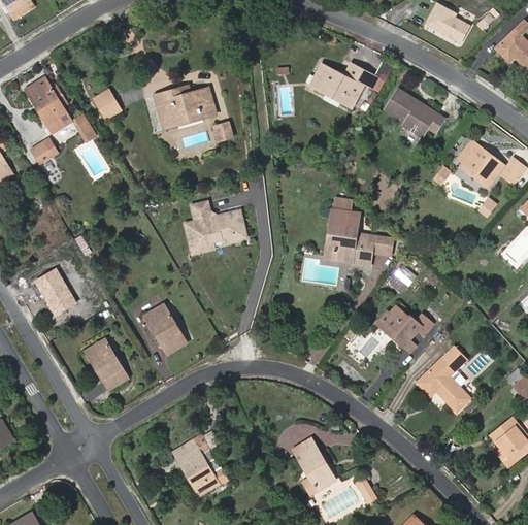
[(33,4),(31,0),(5,0),(15,15),(33,4)]
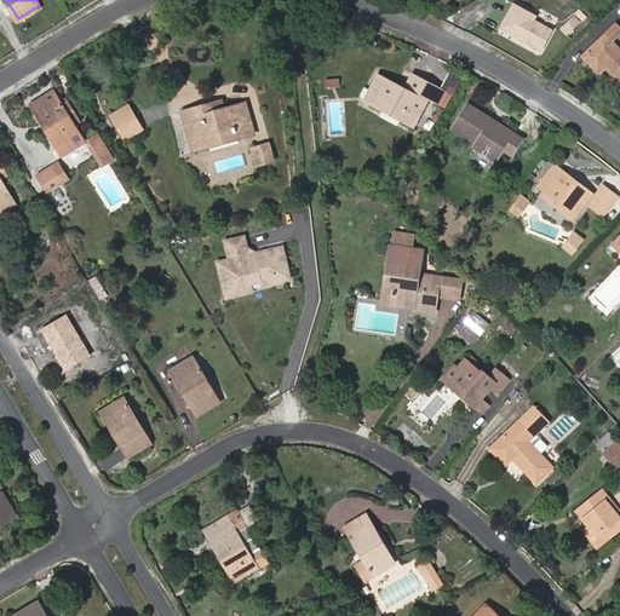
[(503,26),(545,47),(560,21),(520,0),(516,0),(503,26)]
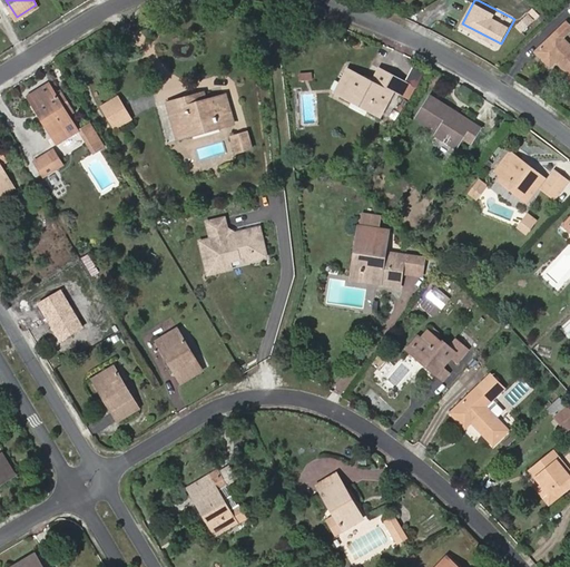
[(569,41),(562,35),(569,27),(569,22),(567,19),(534,49),(550,65),(556,59),(569,72),(569,41)]
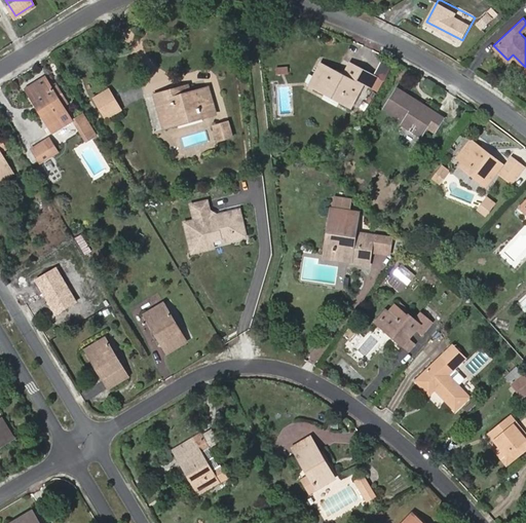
[(351,106),(364,82),(369,72),(349,62),(343,73),(321,62),(309,84),(351,106)]
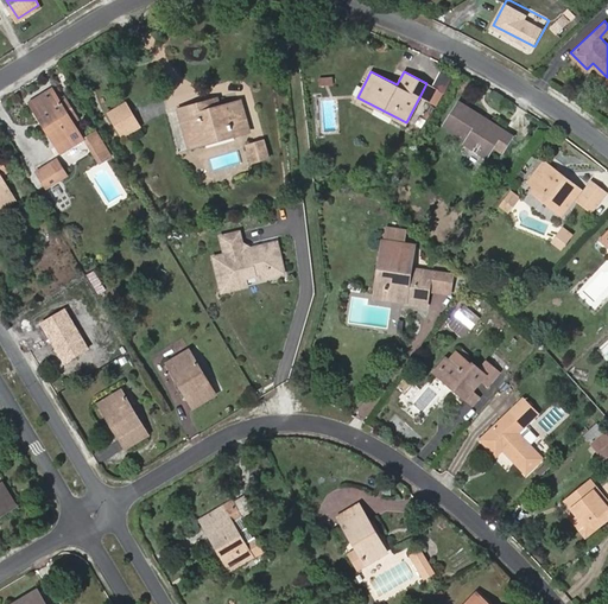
[(450,76),(441,71),(432,86),(441,90),(450,76)]
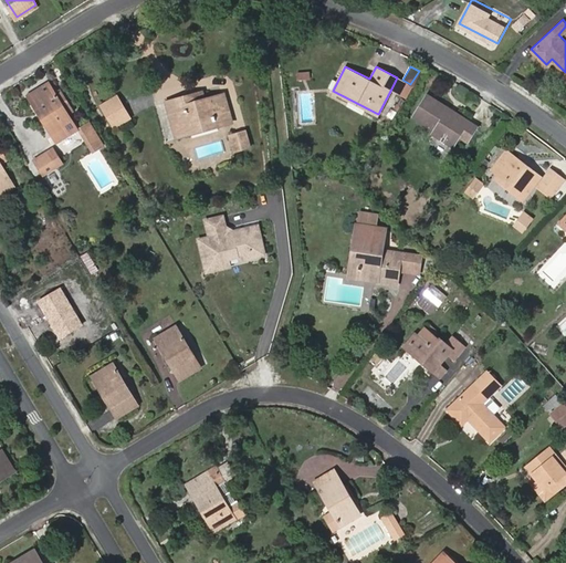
[(391,89),(397,91),(402,80),(397,77),(391,89)]
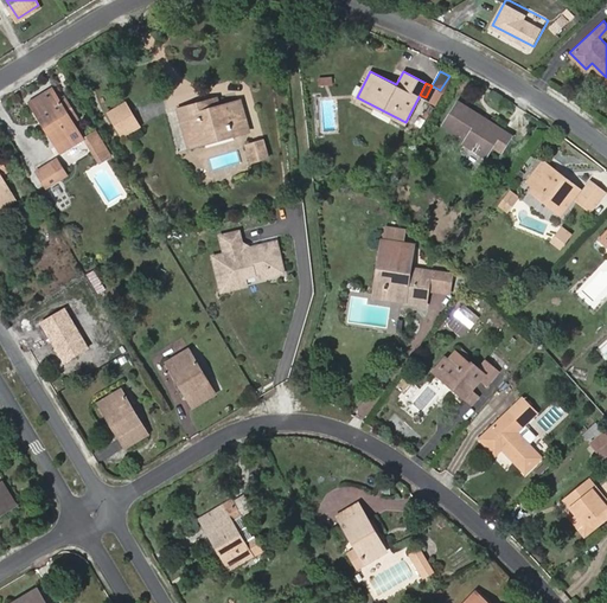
[(426,97),(433,102),(440,90),(432,85),(426,97)]
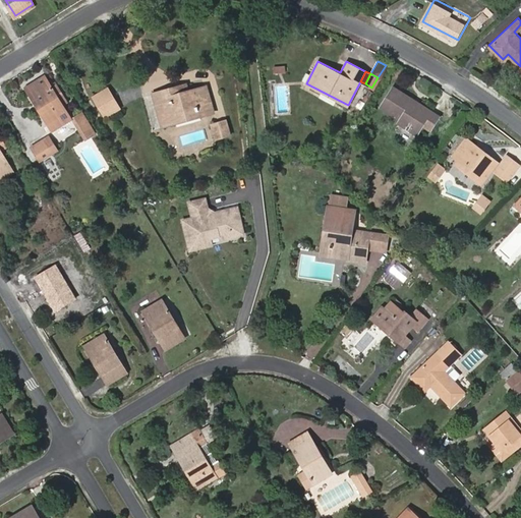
[(52,129),(70,118),(62,104),(66,101),(55,82),(51,84),(45,75),(25,87),(31,95),(36,92),(44,105),(40,108),(52,129)]
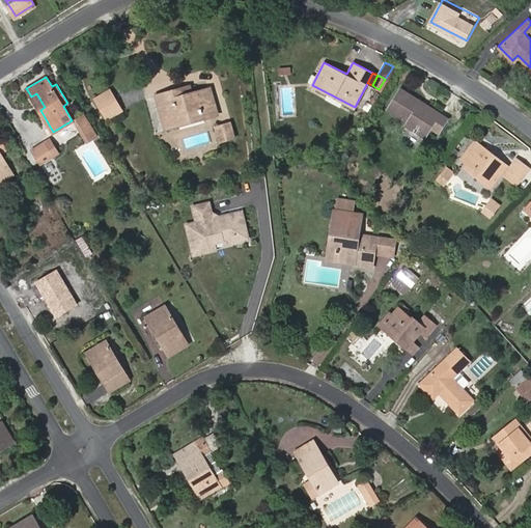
[(191,92),(189,85),(178,88),(179,95),(191,92)]
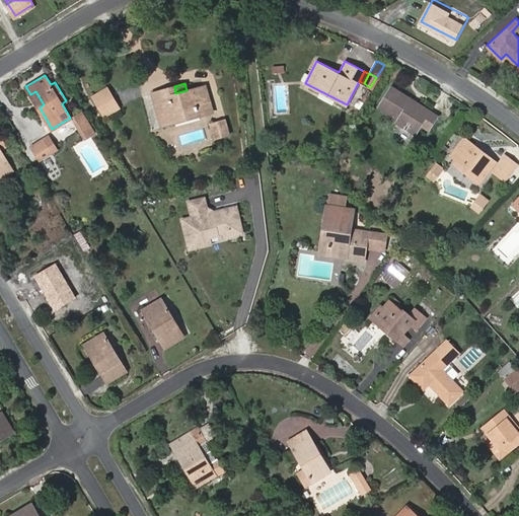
[(172,116),(196,109),(198,116),(212,112),(204,85),(187,90),(175,93),(174,86),(153,91),(163,125),(174,122),(172,116)]
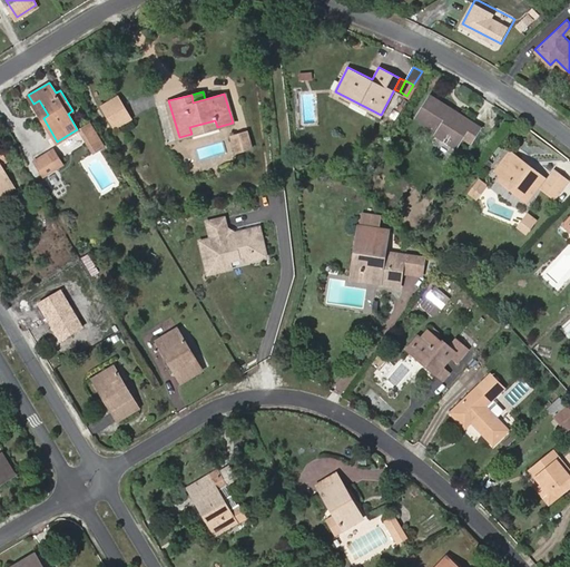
[(107,111),(116,126),(131,117),(118,95),(116,96),(120,104),(107,111)]
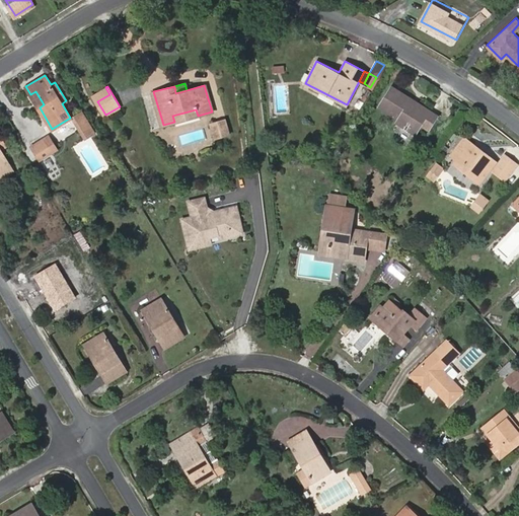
[(429,128),(437,115),(392,86),(380,105),(399,118),(397,121),(416,132),(421,123),(429,128)]
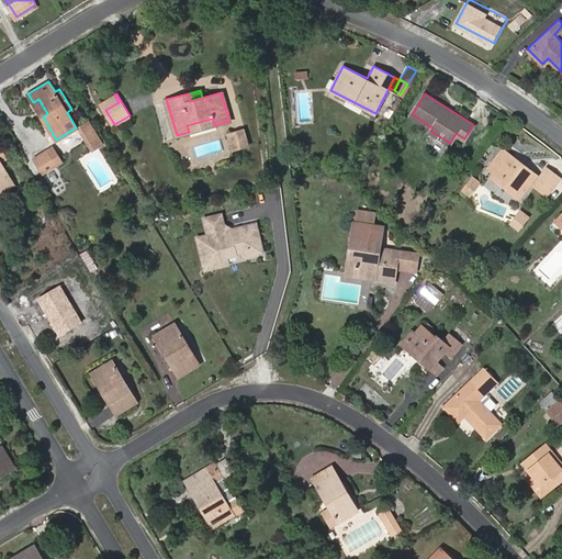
[(105,110),(119,102),(114,94),(101,102),(105,110)]
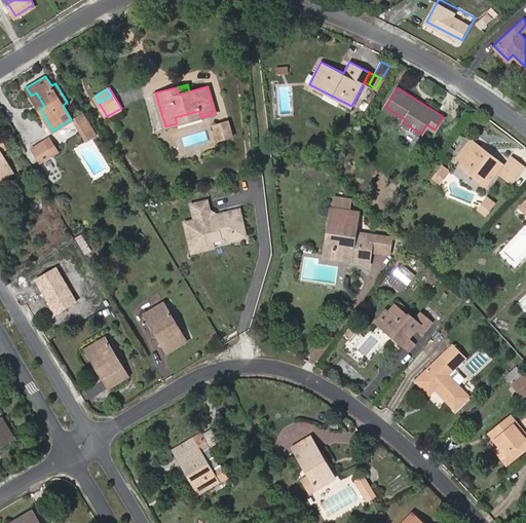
[(31,96),(39,110),(40,109),(44,106),(36,92),(31,96)]
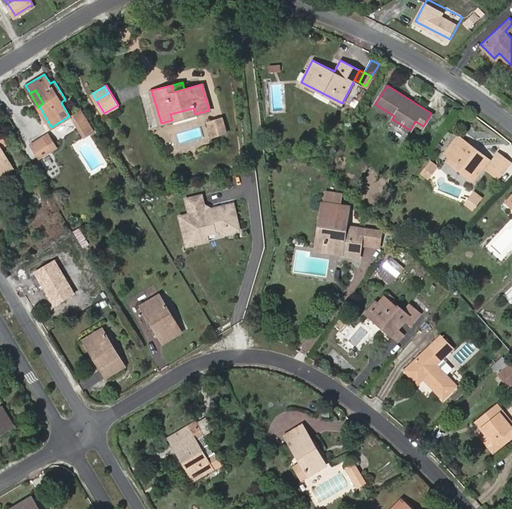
[(195,114),(193,108),(170,114),(172,120),(195,114)]
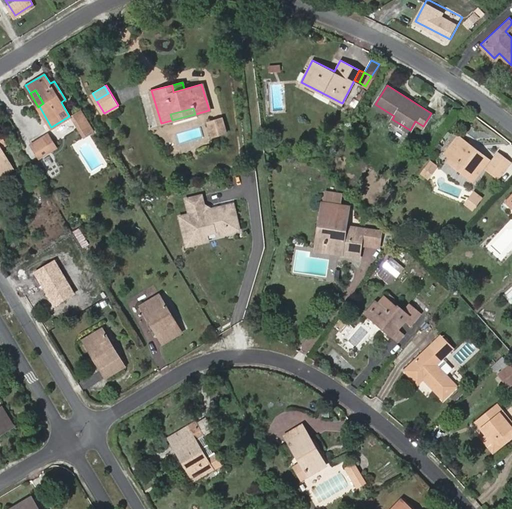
[(88,121),(81,109),(73,114),(80,126),(88,121)]
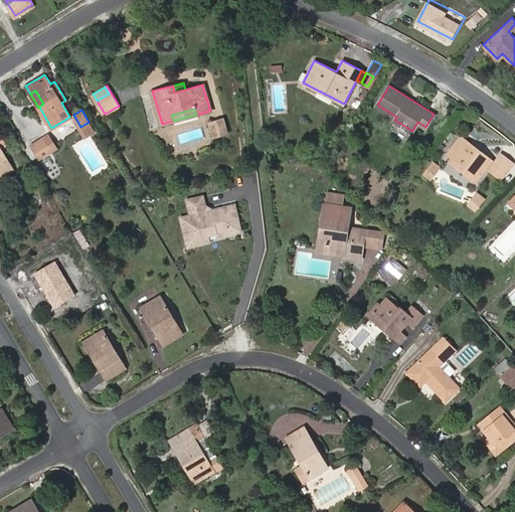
[(83,137),(94,131),(89,122),(80,127),(73,115),(71,117),(83,137)]
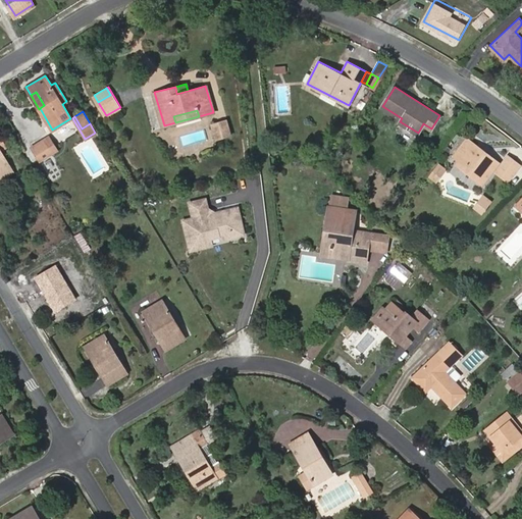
[(215,138),(226,136),(222,120),(212,123),(215,138)]
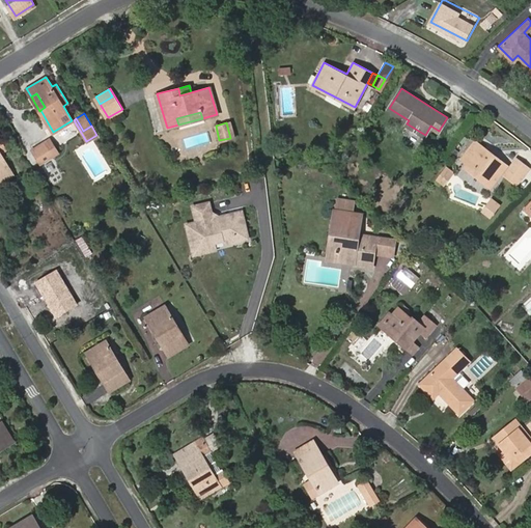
[(4,178),(12,173),(1,154),(8,149),(1,138),(0,138),(0,192),(2,193),(10,189),(4,178)]
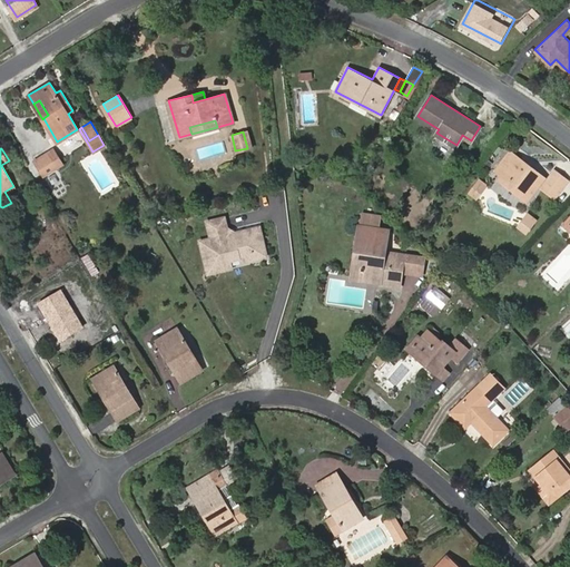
[(59,166),(65,163),(56,148),(50,152),(59,166)]
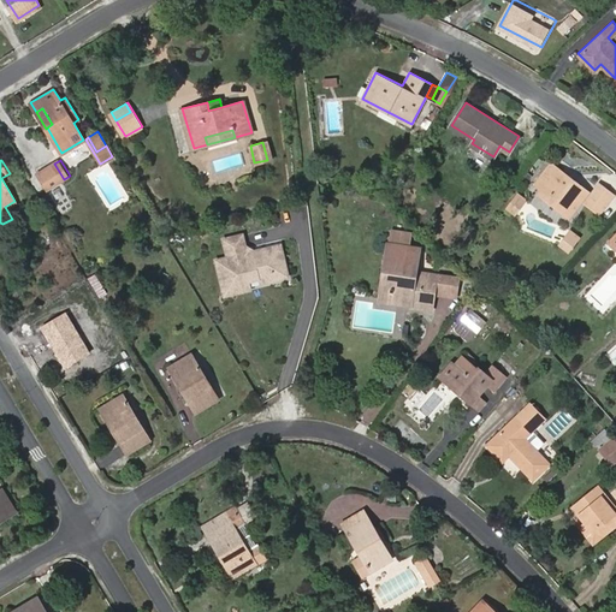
[(570,218),(591,192),(581,184),(579,188),(567,178),(568,174),(552,162),(535,184),(542,189),(539,194),(570,218)]
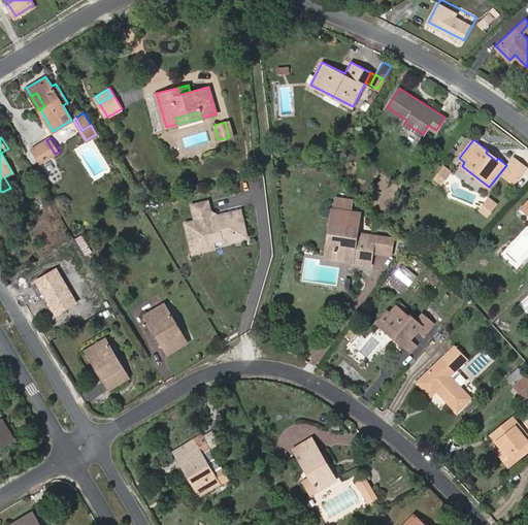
[(42,161),(55,154),(46,140),(34,148),(42,161)]
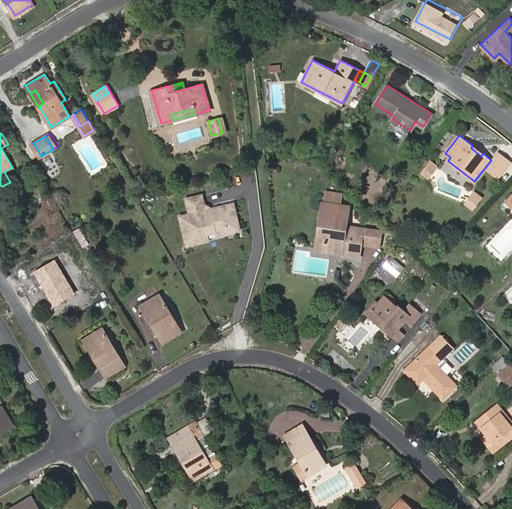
[(439,165),(435,162),(441,155),(438,153),(429,164),(436,169),(439,165)]
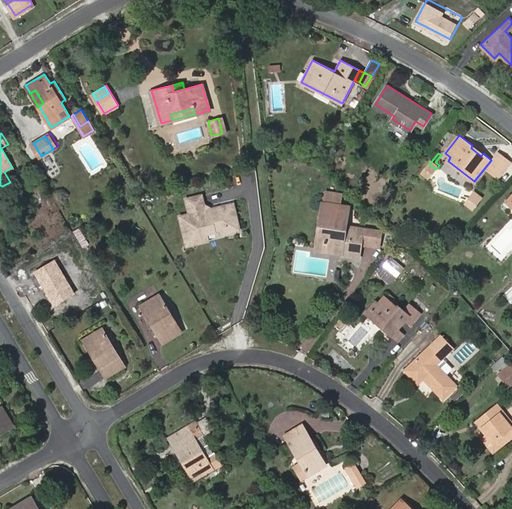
[(509,162),(499,154),(492,162),(503,171),(509,162)]
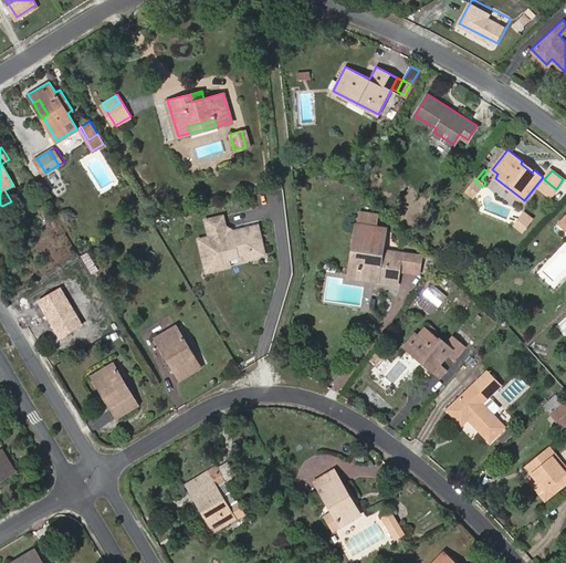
[(485,183),(491,175),(488,171),(481,179),(485,183)]
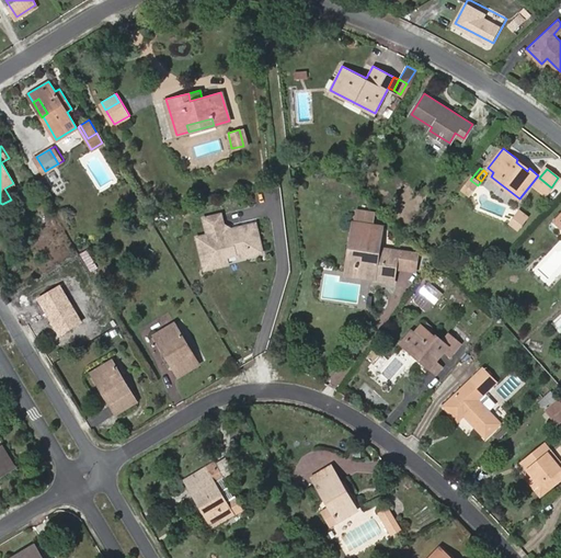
[(545,195),(551,188),(539,178),(533,185),(545,195)]
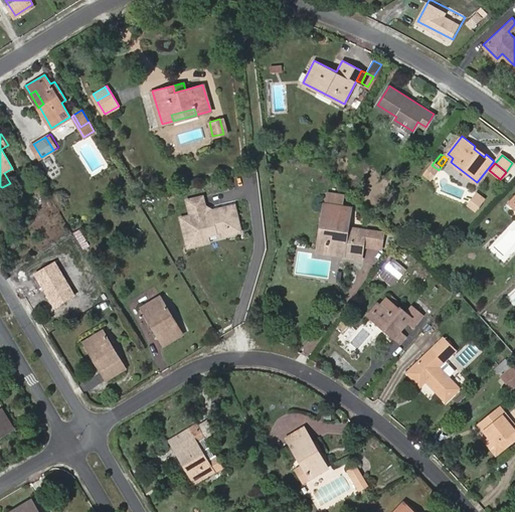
[(479,208),(488,195),(480,189),(470,201),(479,208)]
